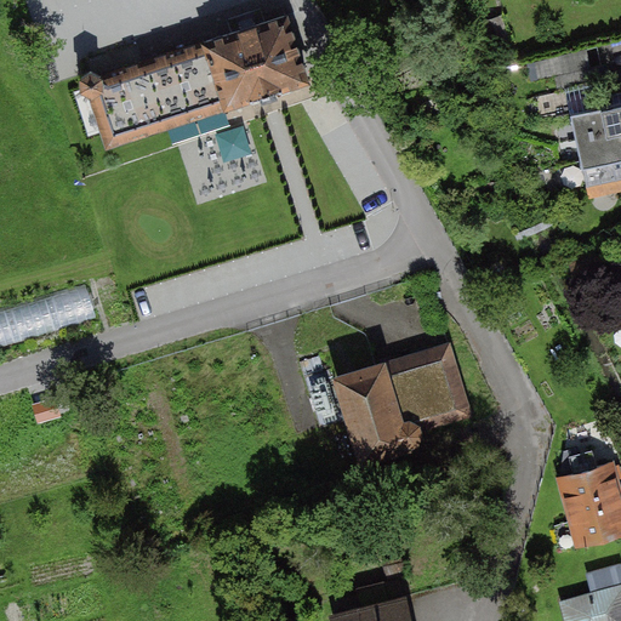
[(308,80),(286,16),(95,78),(102,101),(92,104),(106,146),(308,80)]
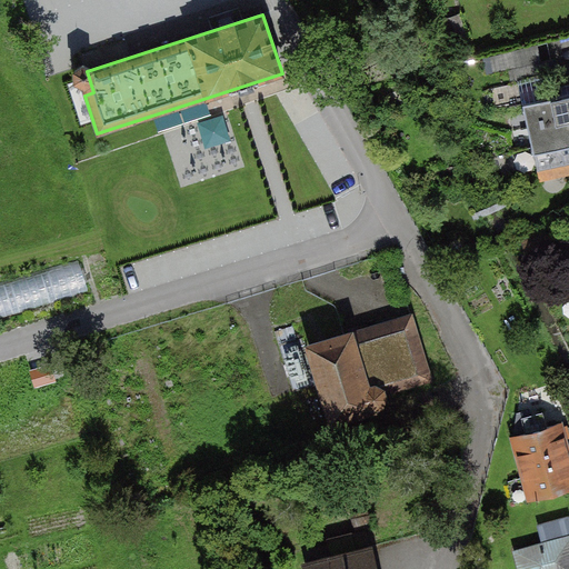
[(568,165),(568,93),(523,105),(539,171),(540,171),(557,168),(568,165)]
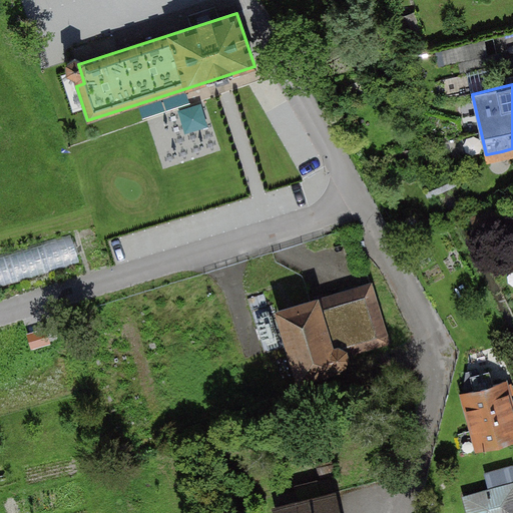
[(170,166),(222,150),(206,100),(154,116),(170,166)]
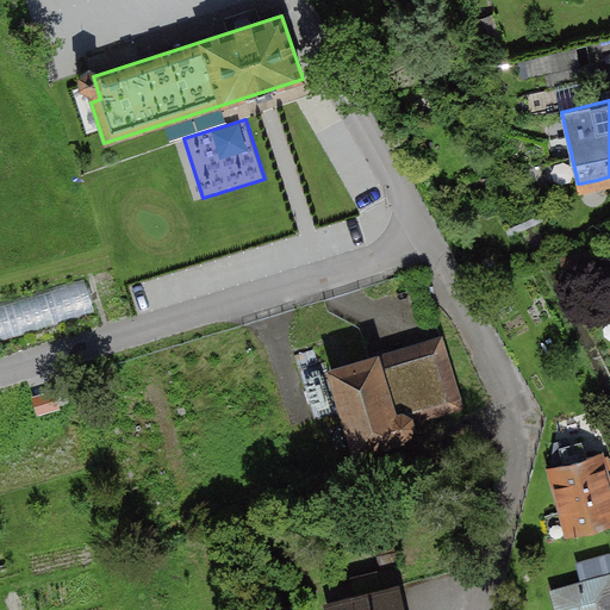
[(597,180),(579,184),(583,193),(599,190),(597,180)]
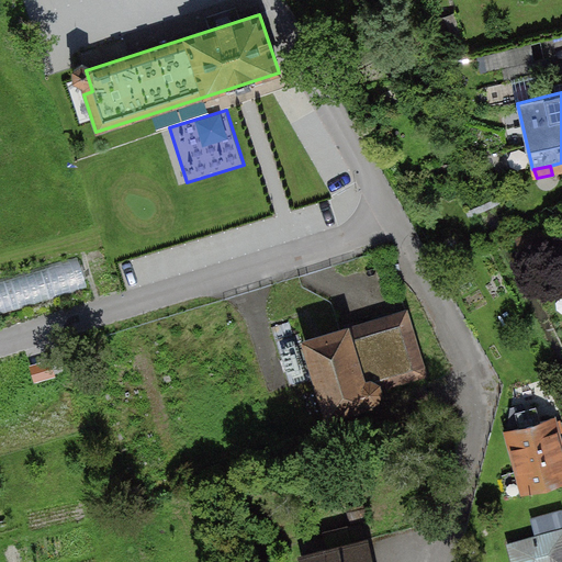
[(558,249),(550,228),(520,239),(527,259),(558,249)]
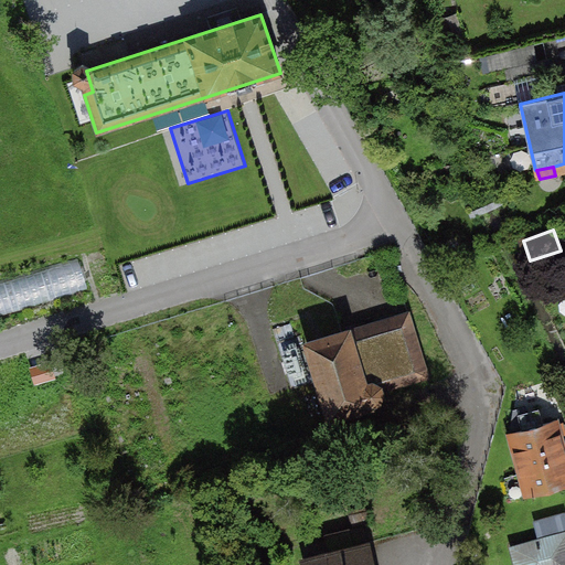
[(374,323),(307,344),(329,416),(376,402),(379,400),(381,397),(383,394),(383,390),(428,376),(427,370),(409,313),(385,320),(374,323)]
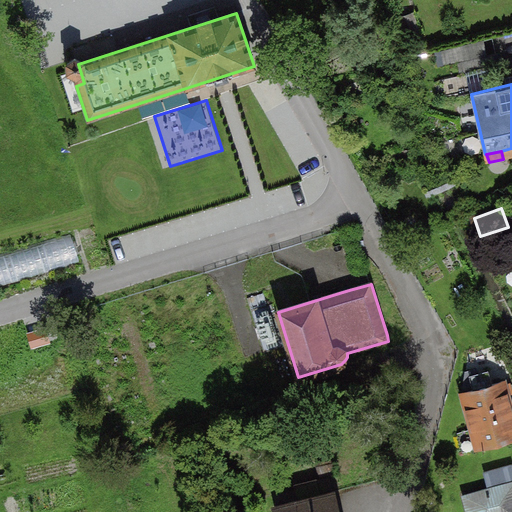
[(511,439),(511,407),(505,382),(464,393),(478,449),(511,439)]
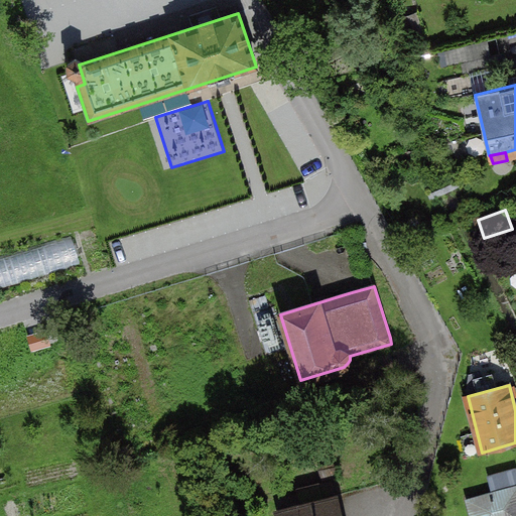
[(465,504),(468,515),(515,515),(515,487),(487,496),(488,498),(465,504)]
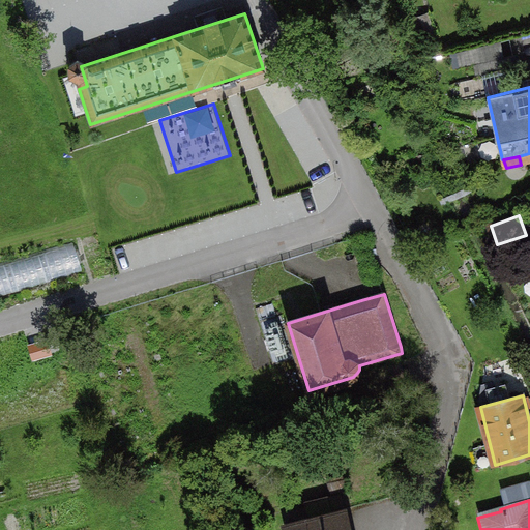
[(350,529),(346,509),(286,524),(287,529),(350,529)]
